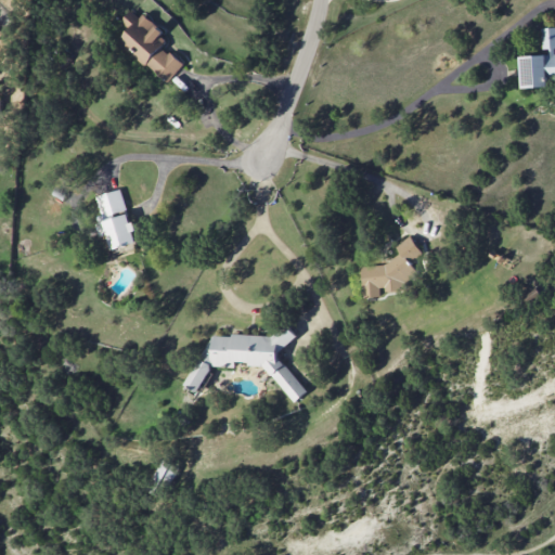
[(119,40),(167,84),(183,65),(163,46),(169,38),(143,13),(139,17),(131,10),(121,22),(129,29),(119,40)]
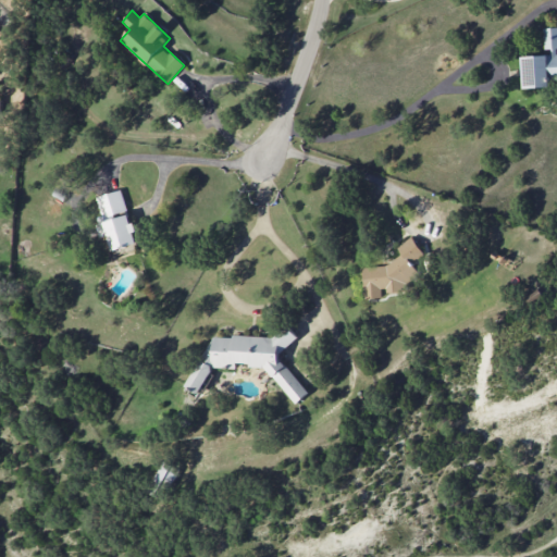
[(556,78),(556,26),(545,27),(546,54),(523,57),(524,88),(551,87),(551,79),(556,78)]
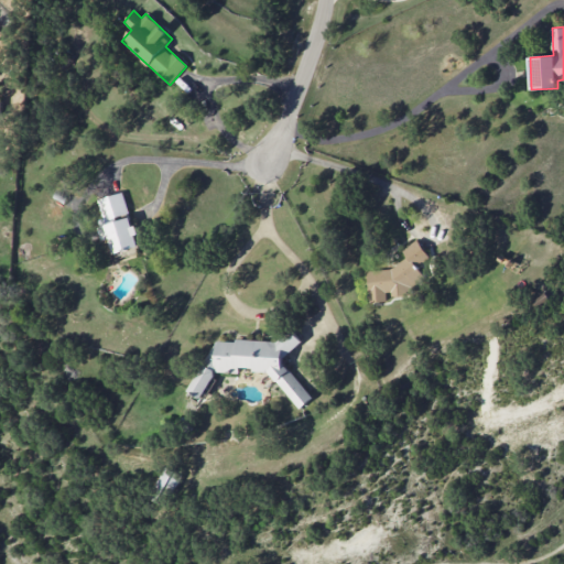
[(133,227),(123,192),(98,199),(102,217),(96,219),(101,239),(110,238),(115,255),(141,247),(134,226),(133,227)]
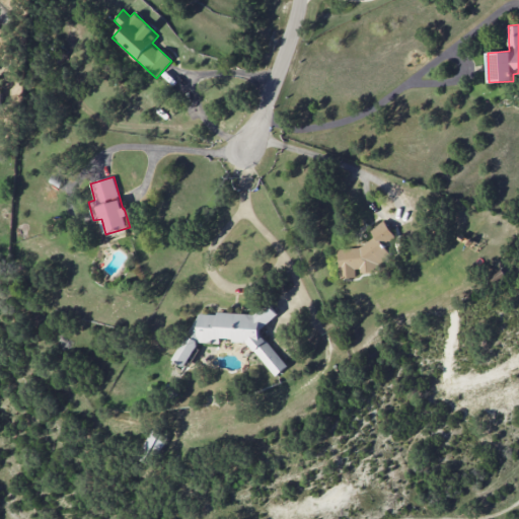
[(338,249),(340,272),(343,278),(356,277),(355,263),(361,272),(377,271),(377,260),(388,251),(383,244),(395,236),(384,220),(370,229),(374,236),(357,248),(338,249)]
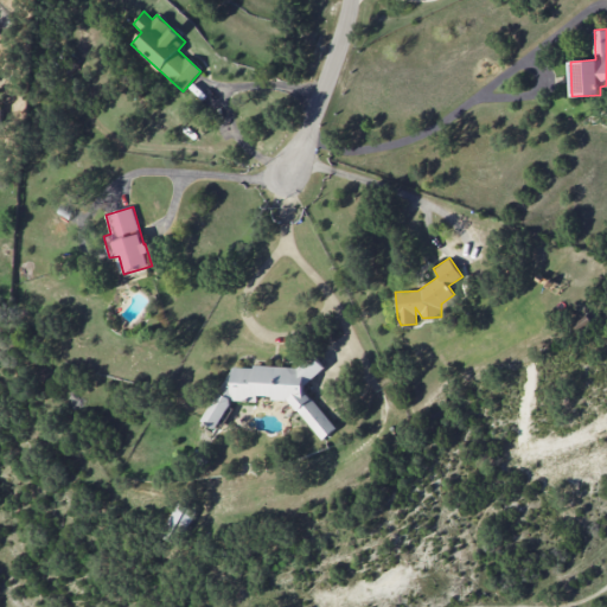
[(232,366),(227,377),(227,383),(221,388),(203,421),(217,429),(231,404),(231,400),(257,401),(259,395),(269,396),(276,400),(288,400),(324,440),(337,428),(305,391),(305,385),(321,371),(324,366),(313,353),(298,368),(254,365),(250,368),(232,366)]
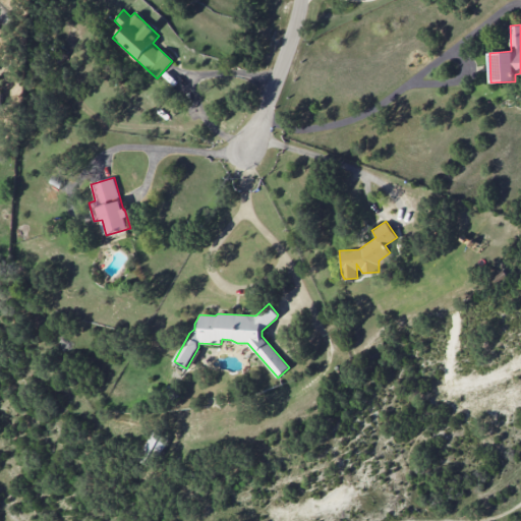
[(154,467),(165,438),(151,431),(139,461),(154,467)]
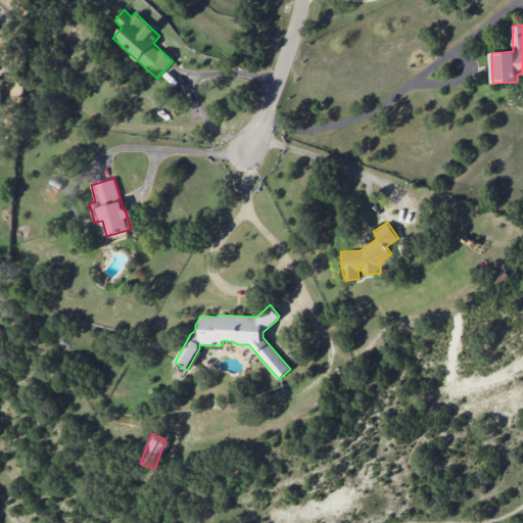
All buildings are outlined.
